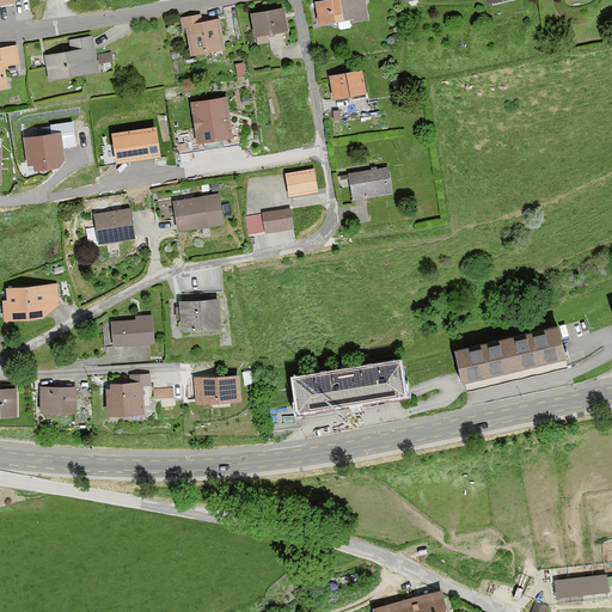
[(338,0),(316,5),(319,30),(350,24),(350,28),(368,24),(363,0),(338,0)]
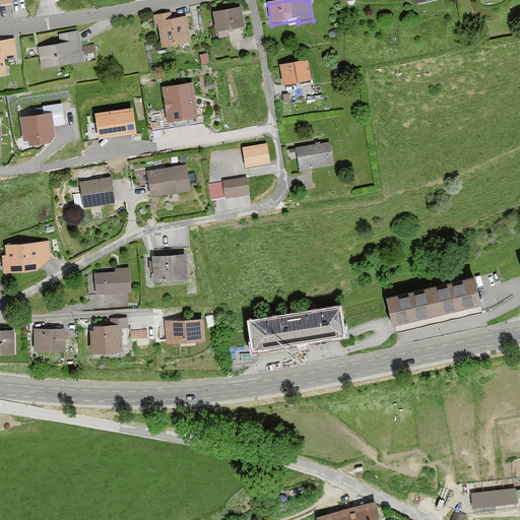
[(245,30),(242,9),(212,15),(216,37),(245,30)]
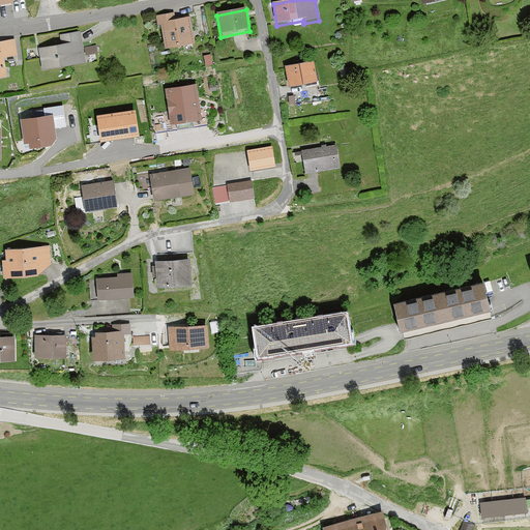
[(174,13),(156,17),(158,28),(160,27),(166,52),(196,47),(190,18),(175,21),(174,13)]
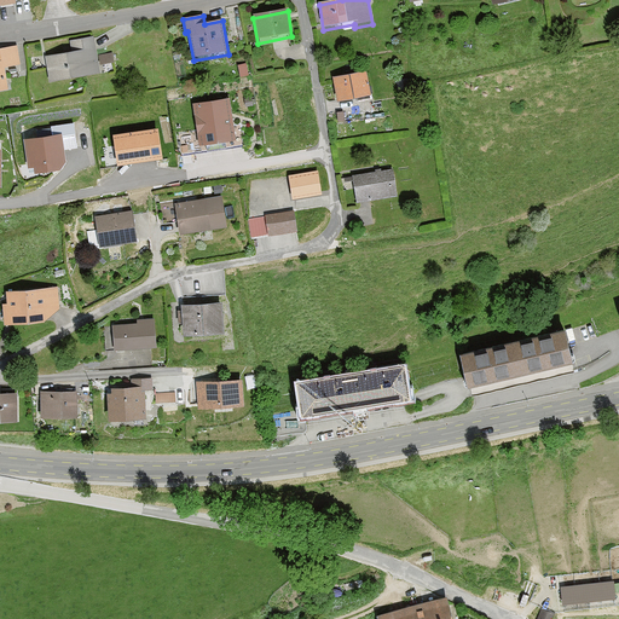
[(45,55),(51,80),(71,73),(100,69),(94,35),(82,35),(70,39),(71,47),(67,47),(45,55)]
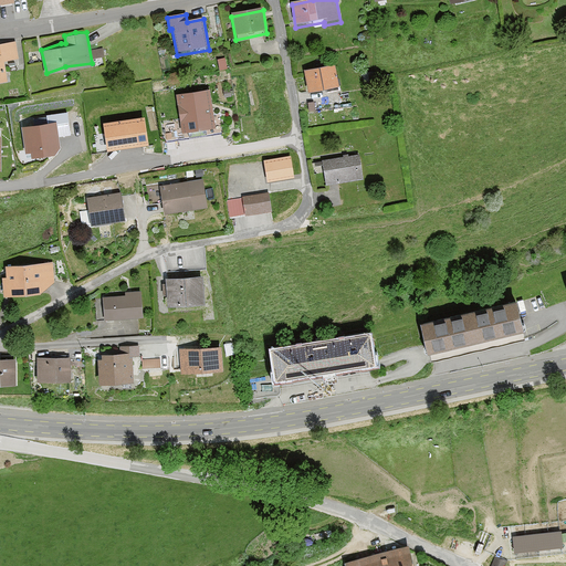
[(0,77),(8,77),(4,58),(19,56),(16,40),(0,41),(0,77)]
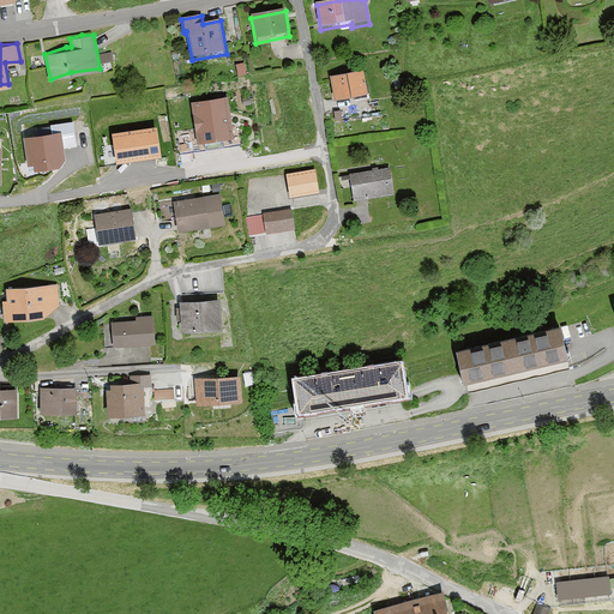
[(101,67),(113,66),(113,52),(100,52),(101,67)]
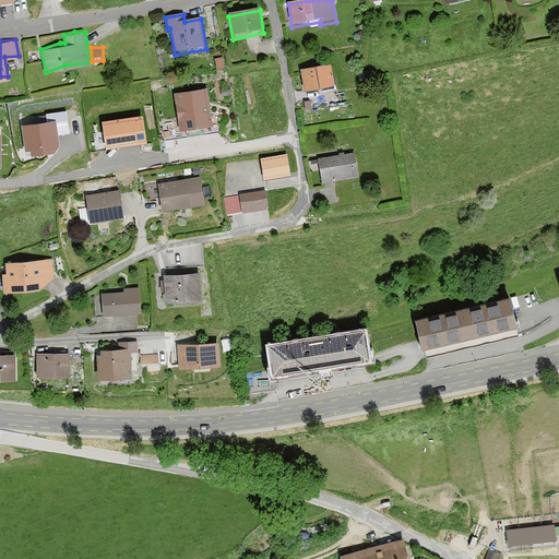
[(300,67),(305,88),(335,83),(331,61),(300,67)]
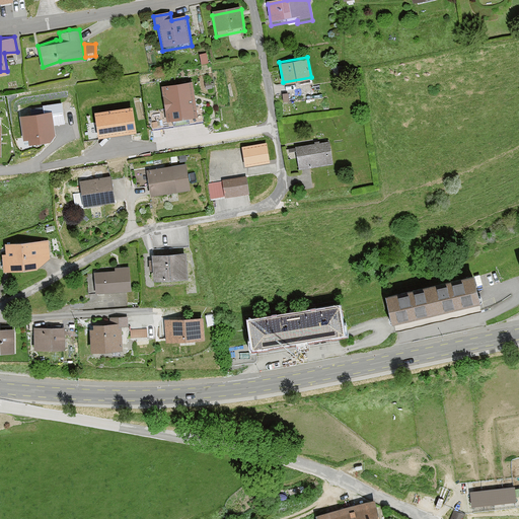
[(204,103),(197,104),(193,79),(162,84),(165,109),(148,113),(150,129),(205,121),(204,103)]
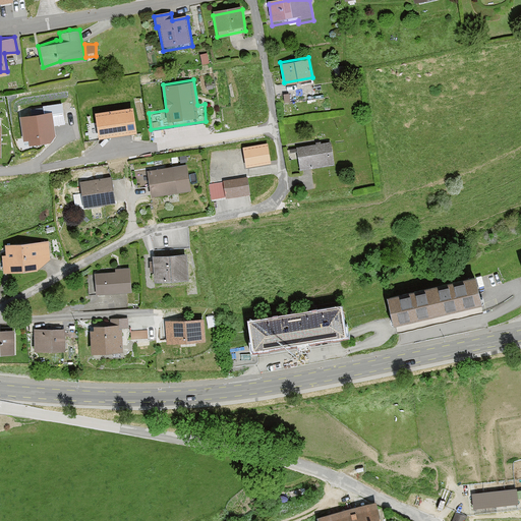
[(61,103),(51,106),(52,110),(37,112),(20,114),(23,139),(29,137),(30,142),(51,139),(56,133),(54,122),(64,121),(61,103)]
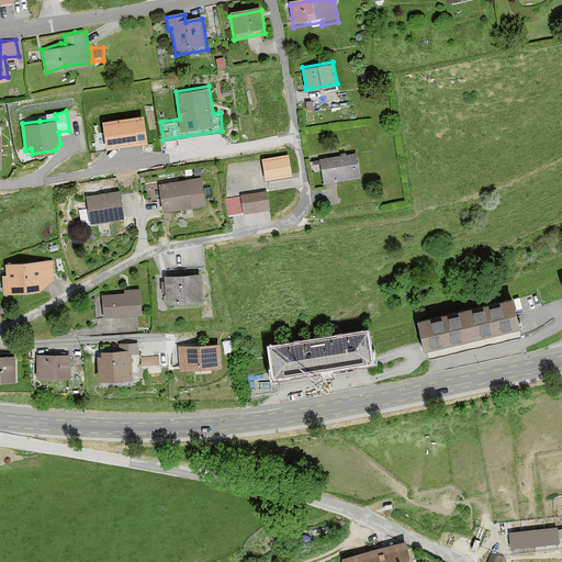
[(144,113),(102,119),(107,147),(148,141),(144,113)]
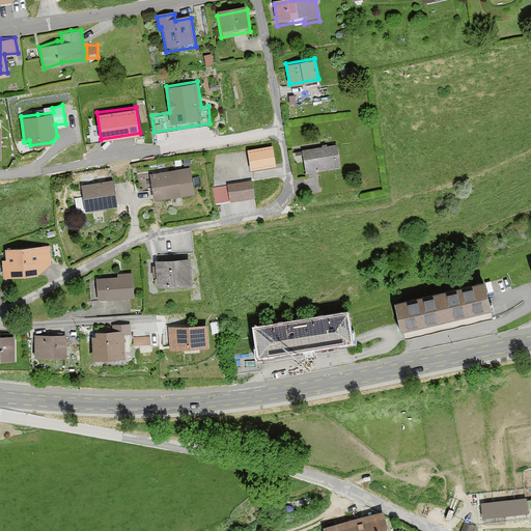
[(275,144),(249,146),(250,168),(277,165),(275,144)]
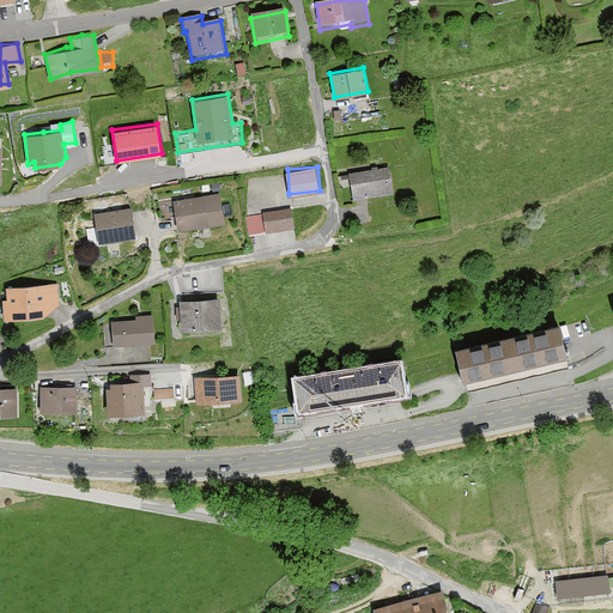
[(350,173),(353,199),(393,194),(389,168),(350,173)]
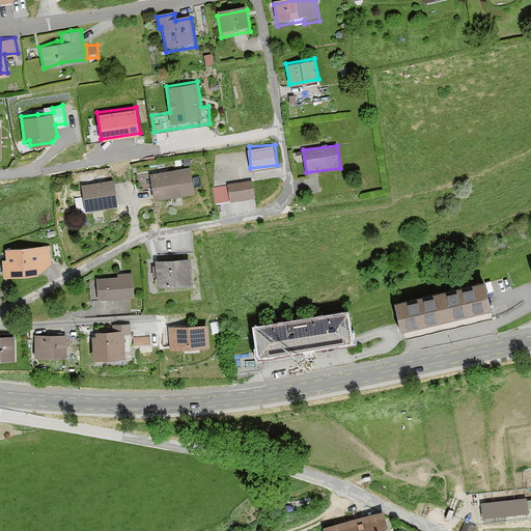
[(150,172),(155,198),(195,192),(191,166),(150,172)]
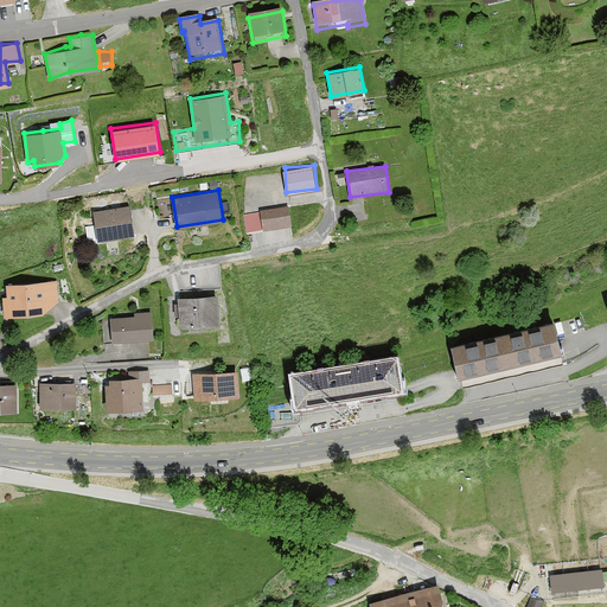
[(248,231),(292,224),(289,204),(260,210),(260,213),(246,215),(248,231)]
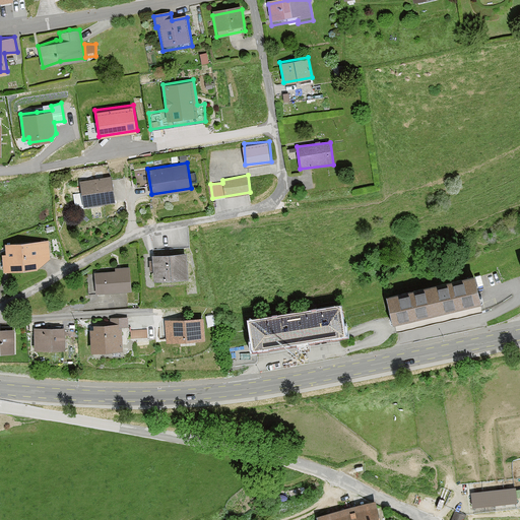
[(80,181),(83,207),(115,202),(112,176),(80,181)]
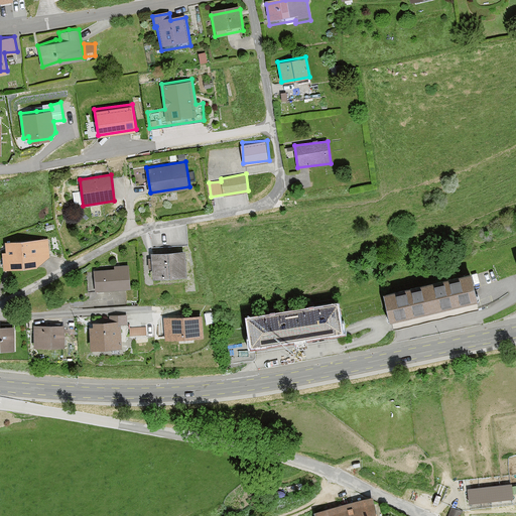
[(2,254),(3,271),(37,269),(50,258),(48,239),(5,243),(6,253),(2,254)]
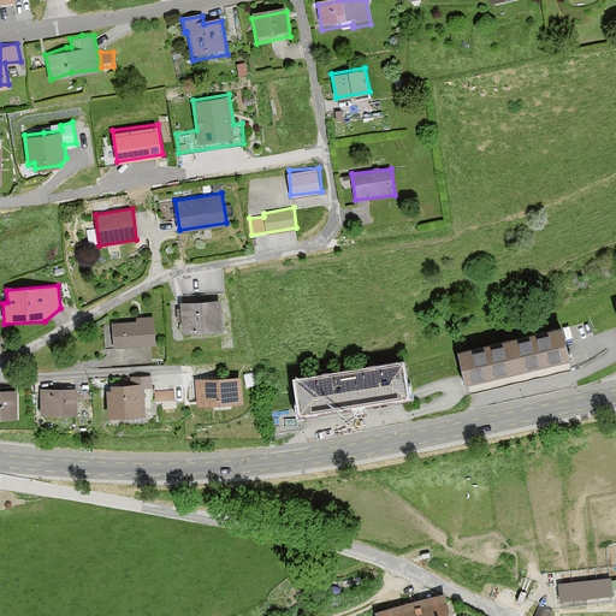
[(203,326),(224,326),(221,296),(201,296),(181,300),(183,330),(203,326)]
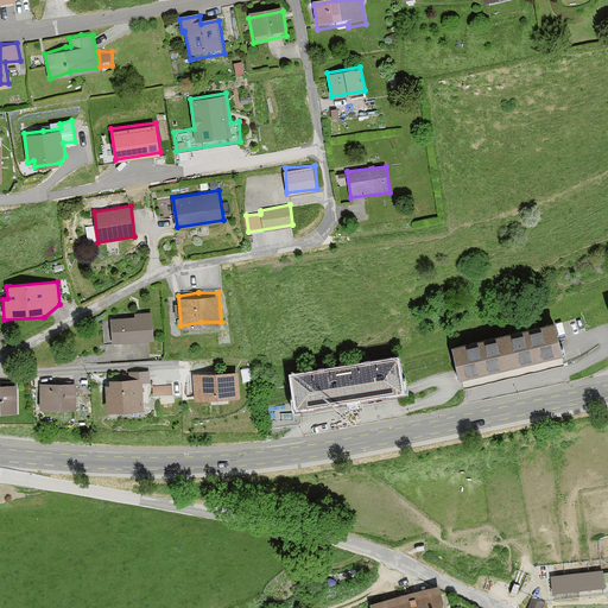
[(134,316),(111,317),(112,342),(154,339),(152,310),(134,312),(134,316)]
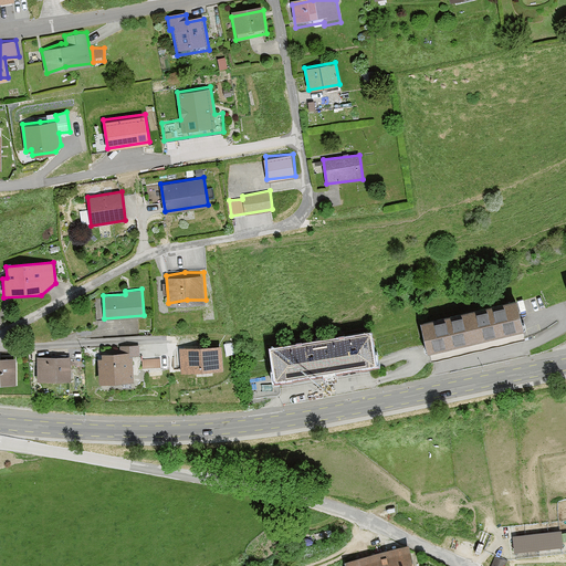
[(420,322),(428,350),(524,328),(517,299),(420,322)]
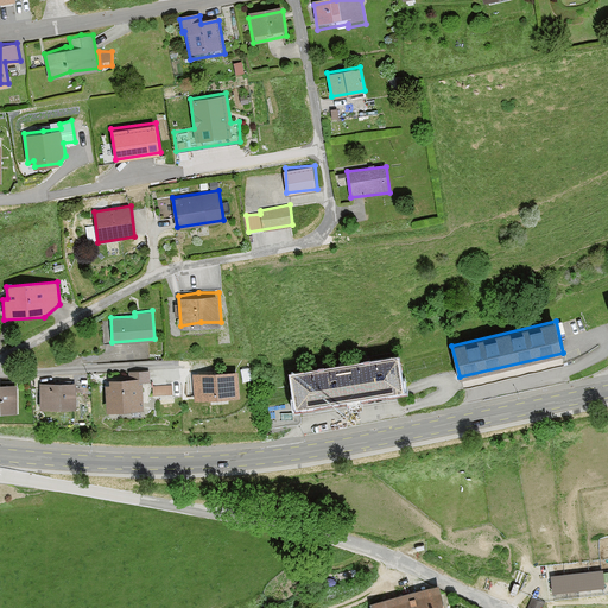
[(292,373),(297,405),(403,390),(398,356),(292,373)]
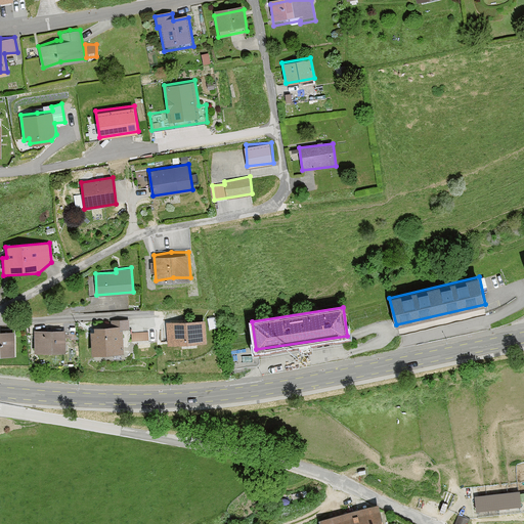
[(185,318),(166,321),(168,343),(187,342),(207,341),(206,317),(185,318)]
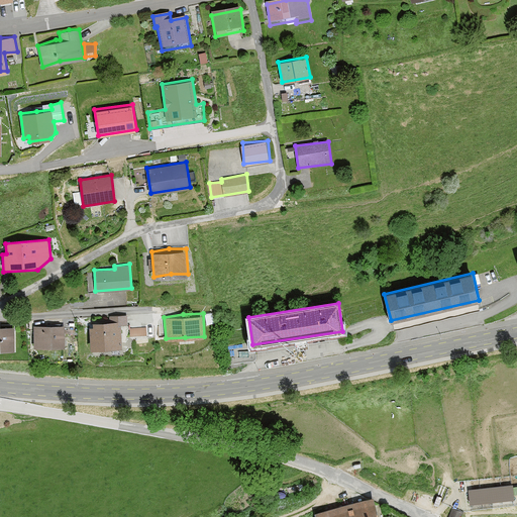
[(93,321),(93,325),(90,326),(91,348),(105,346),(122,346),(121,324),(128,324),(128,314),(117,314),(109,315),(109,320),(103,320),(93,321)]
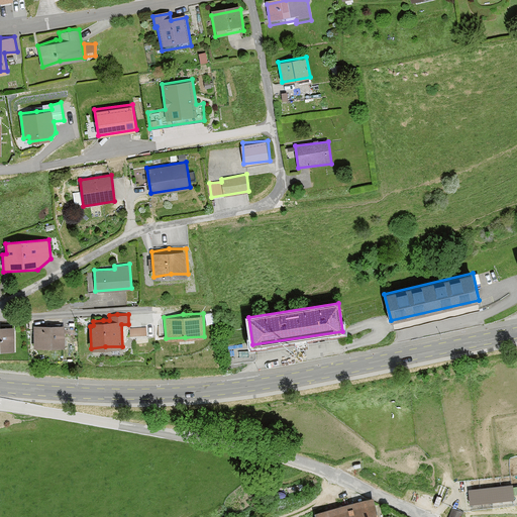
[(0,348),(1,348),(15,349),(14,325),(0,325),(0,324),(0,348)]
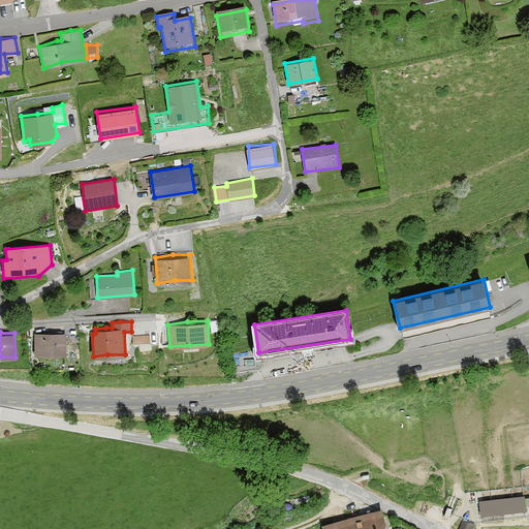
[(52,332),(34,333),(35,355),(53,353),(67,354),(66,332),(52,332)]
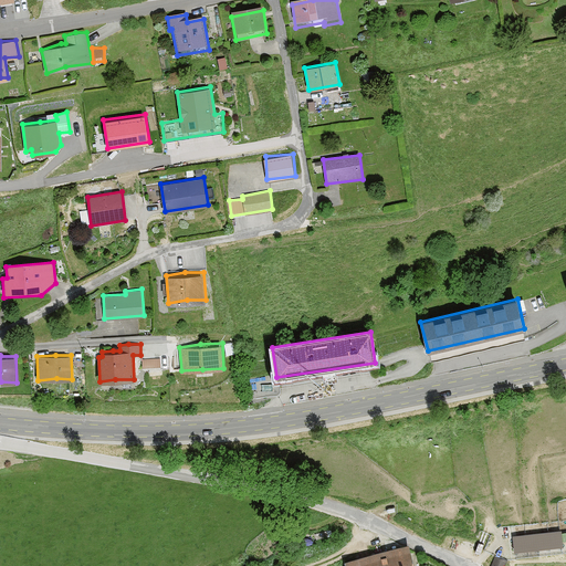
[(160,358),(142,359),(143,367),(161,366),(160,358)]
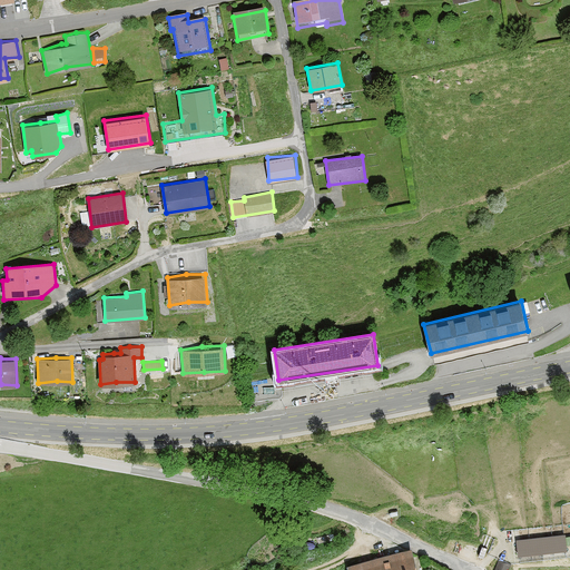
[(519,553),(568,549),(567,532),(518,537),(519,553)]
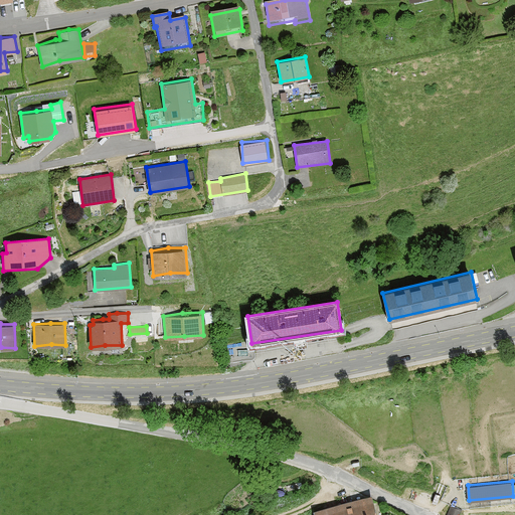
[(377,514),(372,494),(314,510),(315,514),(377,514)]
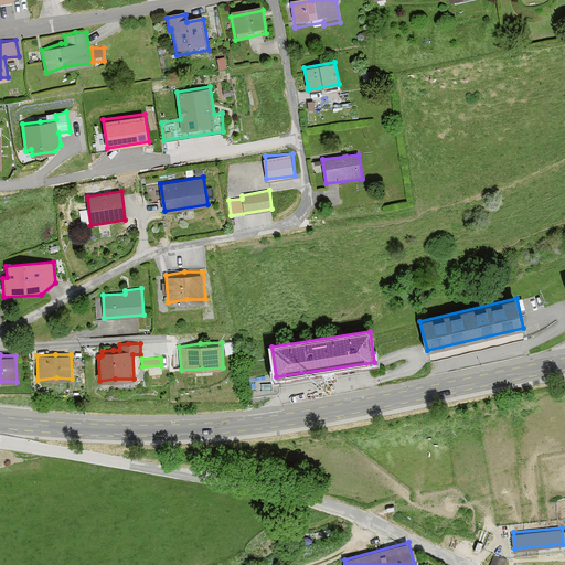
All buildings are outlined.
